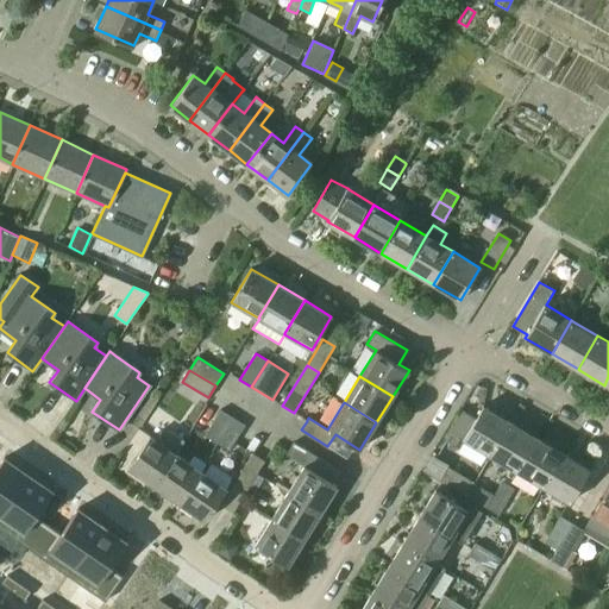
[(463,410),(445,441),(458,450),(463,440),(491,456),(510,424),(483,407),(476,419),(463,410)]
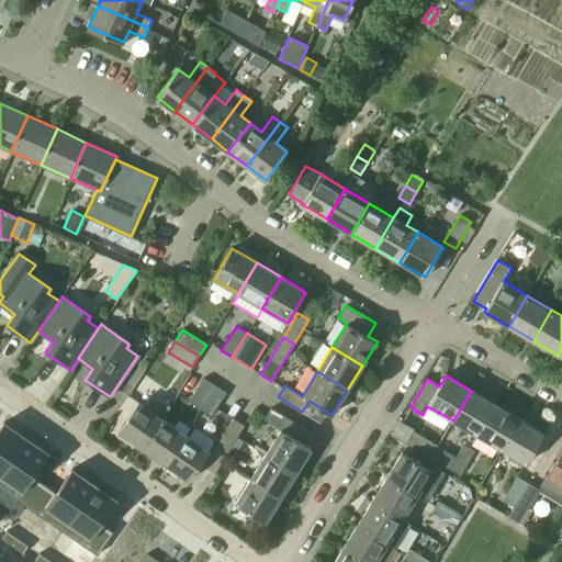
[(203,379),(189,402),(200,408),(215,385),(203,378),(203,379)]
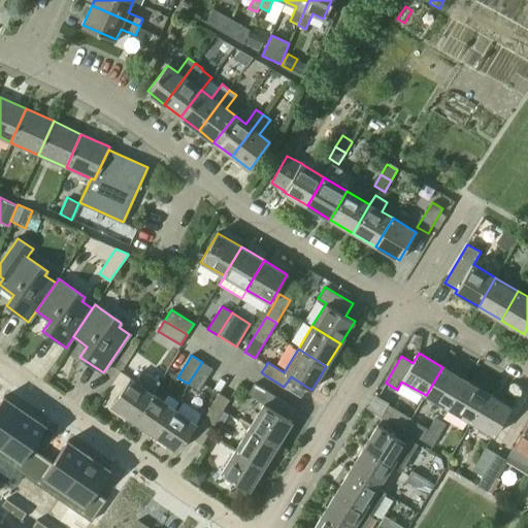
[(202,362),(188,384),(199,391),(200,390),(212,368),(202,362)]
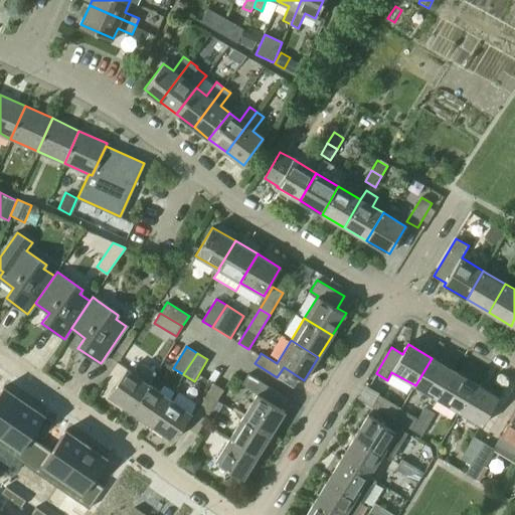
[(432,358),(415,385),(437,398),(453,370),(432,358)]
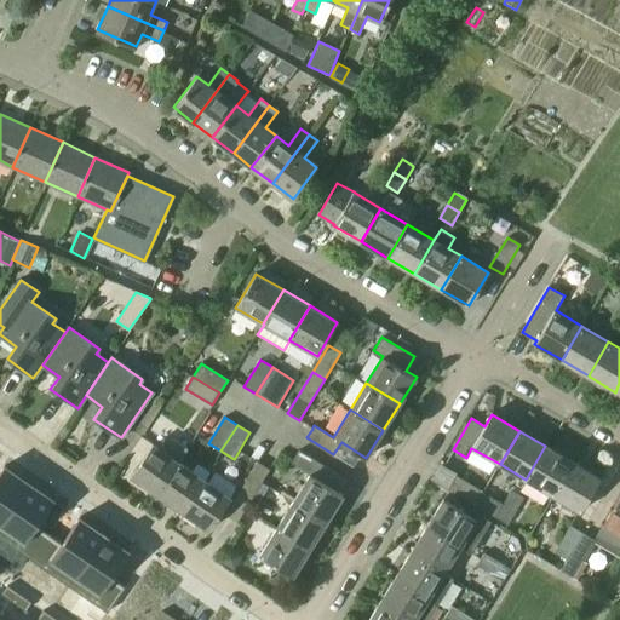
[(153,446),(130,477),(156,495),(178,464),(188,451),(173,440),(164,453),(153,446)]
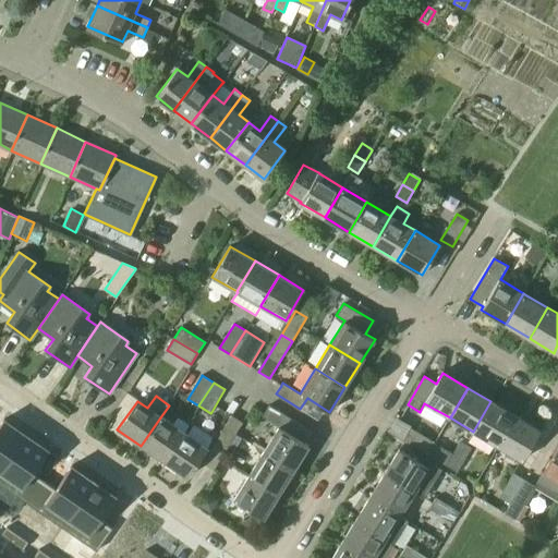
[(490,401),(473,432),(498,447),(517,416),(490,401)]
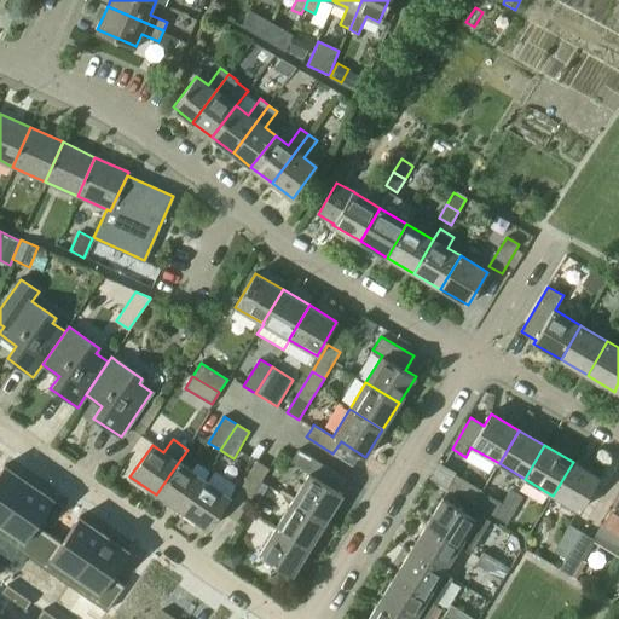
[(293,460),(291,461),(310,473),(293,499),(327,520),(343,492),(339,490),(318,478),(325,466),(299,450),(294,457),(293,460)]
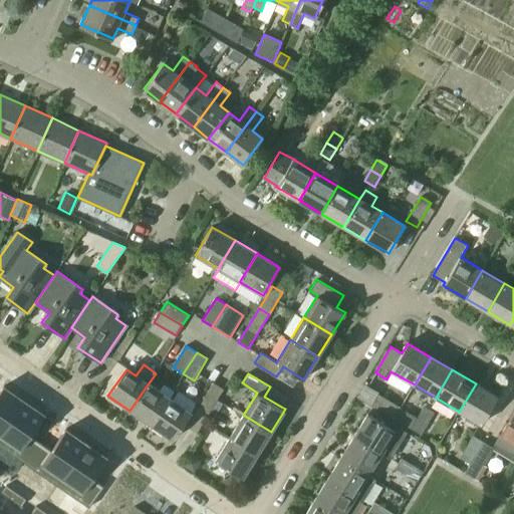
[(214,382),(200,405),(210,411),(223,389),(214,382)]
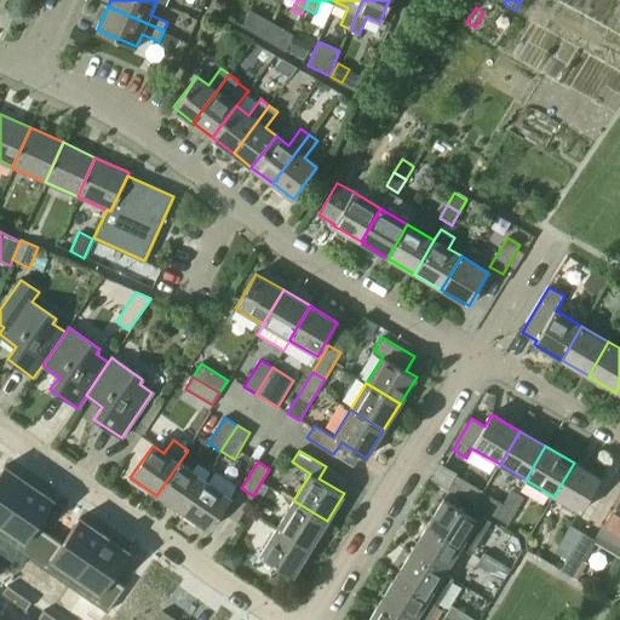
[(574,463),(554,497),(579,511),(600,477),(574,463)]
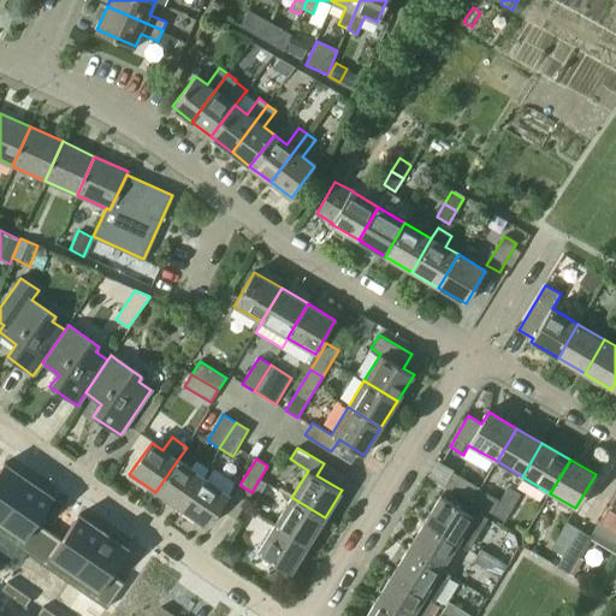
[(177,461),(155,492),(182,511),(203,479),(202,478),(207,471),(196,462),(191,471),(177,461)]
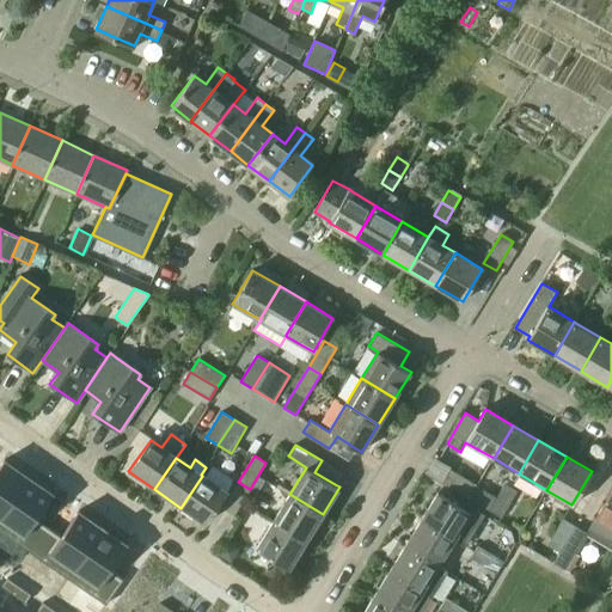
[(0,518),(29,477),(6,461),(5,459),(0,465),(0,518)]
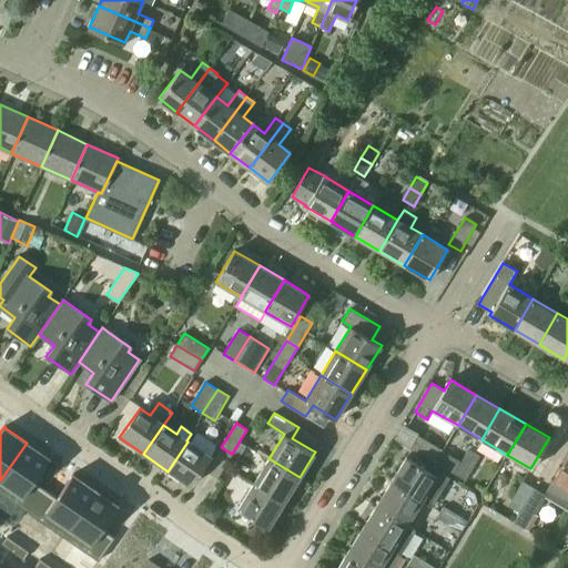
[(188,442),(168,472),(190,487),(211,457),(216,445),(198,433),(190,443),(188,442)]
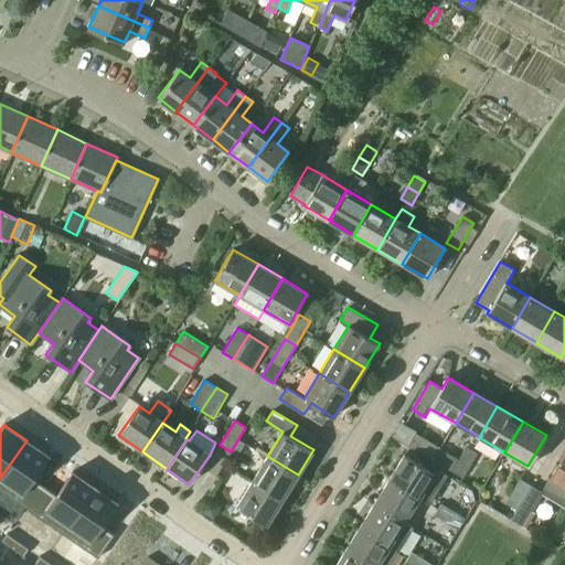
[(416,434),(409,446),(433,460),(438,451),(440,448),(416,434)]
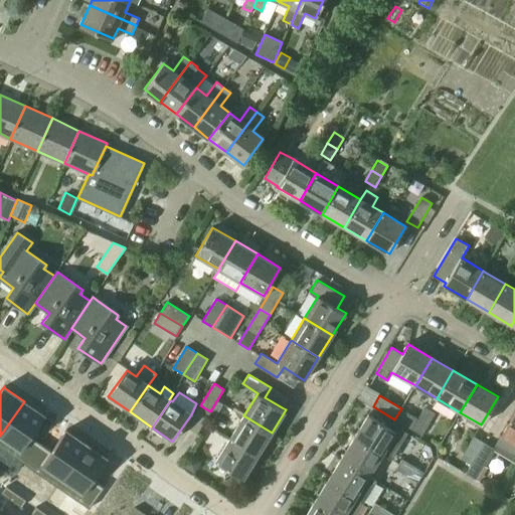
[(24,401),(0,436),(0,447),(26,465),(41,444),(30,437),(45,415),(43,414),(24,401)]
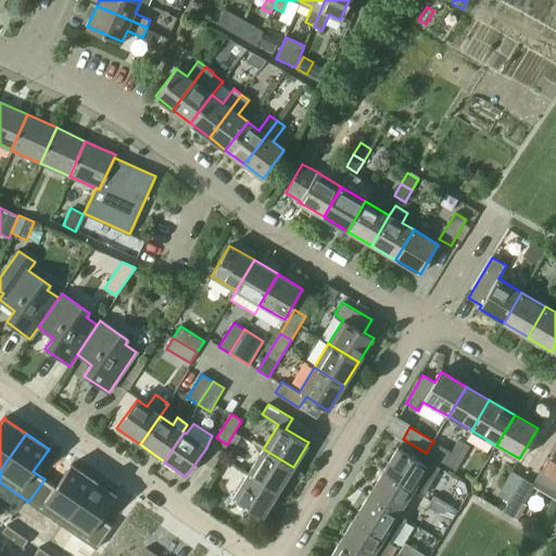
[(216,438),(203,460),(214,467),(227,444),(216,438)]
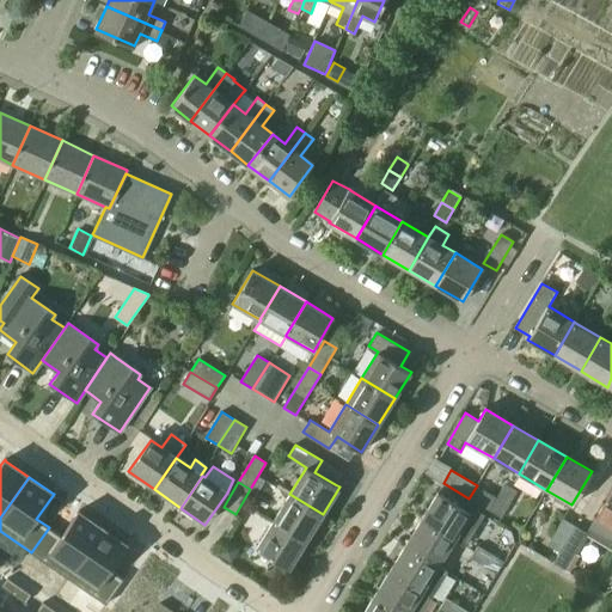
[(506,484),(497,497),(509,503),(516,490),(506,484)]
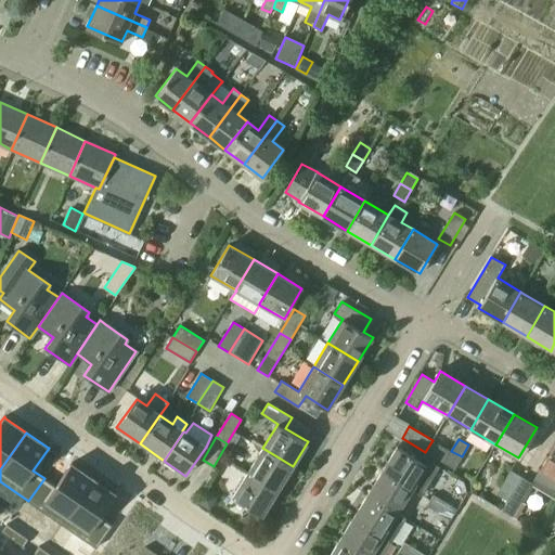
[(554,443),(540,470),(533,480),(534,480),(554,492),(554,443)]
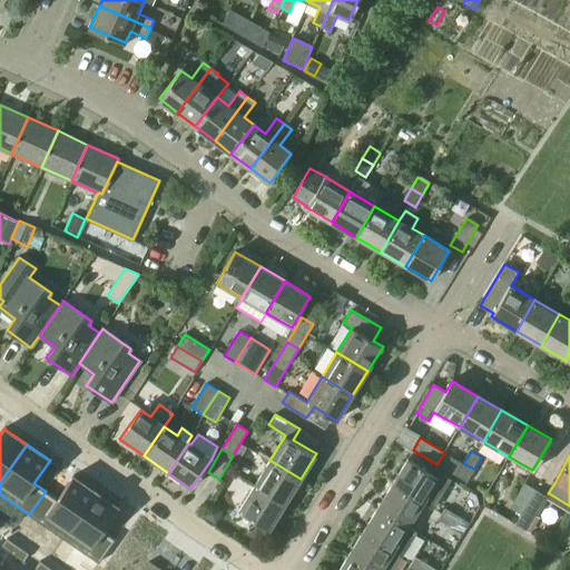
[(409,459),(393,483),(423,502),(430,491),(439,495),(446,482),(438,477),(423,468),(409,459)]
